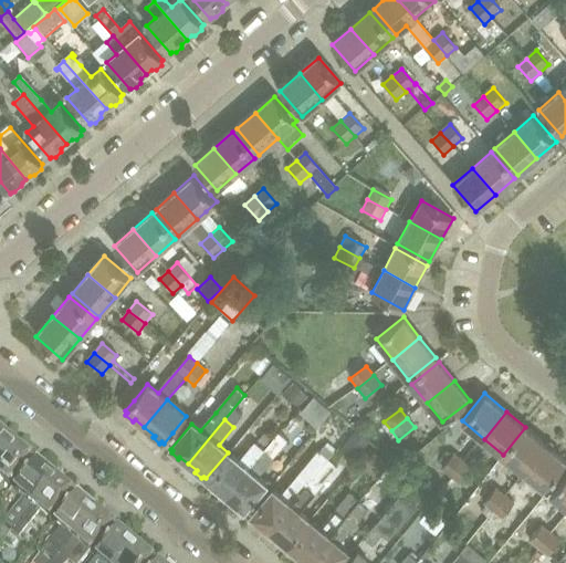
[(526,473),(548,446),(530,430),(507,458),(526,473)]
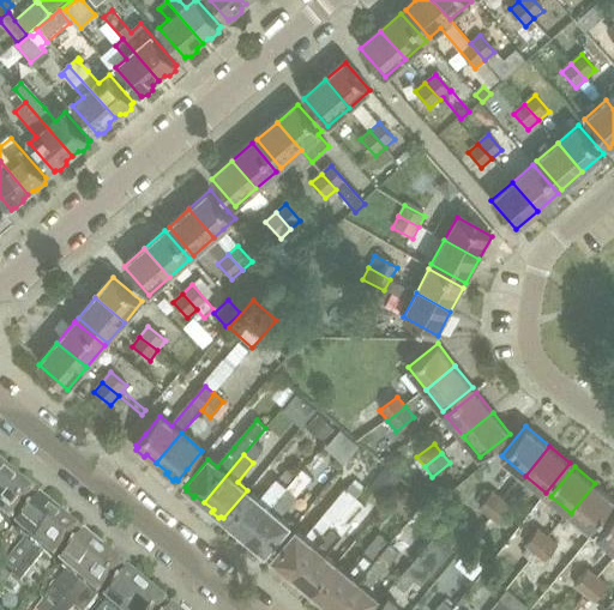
[(0,503),(16,485),(8,481),(11,478),(2,471),(0,471),(0,503)]
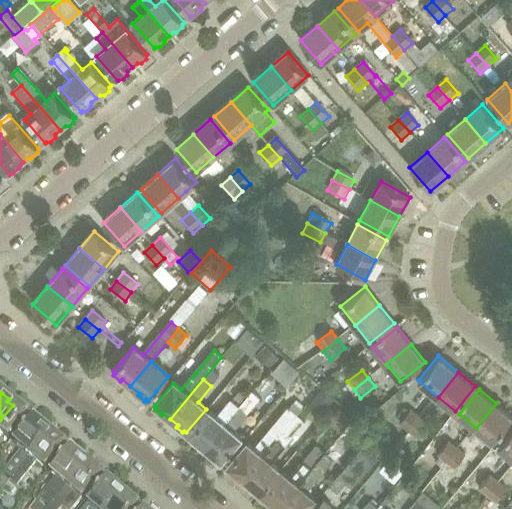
[(205,448),(212,454),(211,456),(217,462),(219,460),(221,462),(241,438),(233,431),(259,399),(251,393),(237,408),(205,448)]
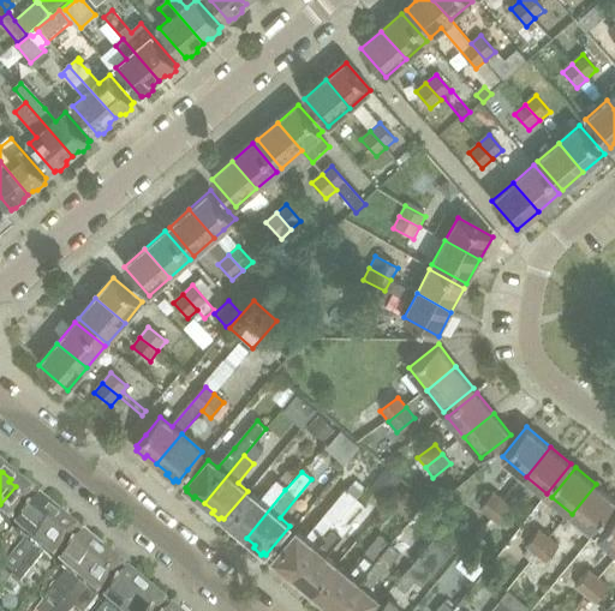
[(370,480),(363,473),(354,484),(362,490),(370,480)]
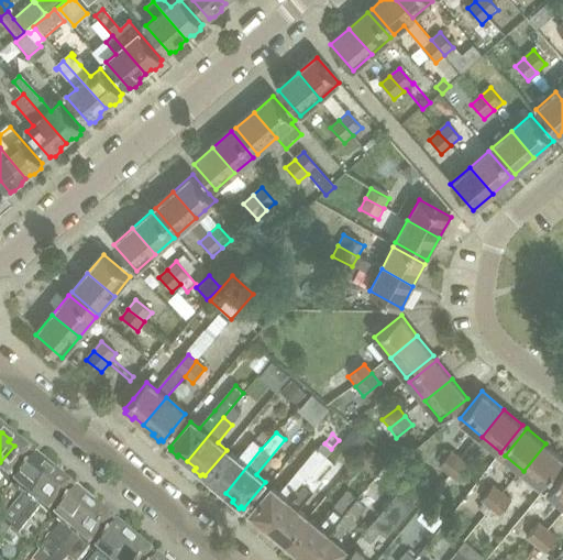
[(218,486),(225,493),(261,449),(253,442),(238,460),(230,452),(208,479),(210,481),(209,483),(216,489),(218,486)]
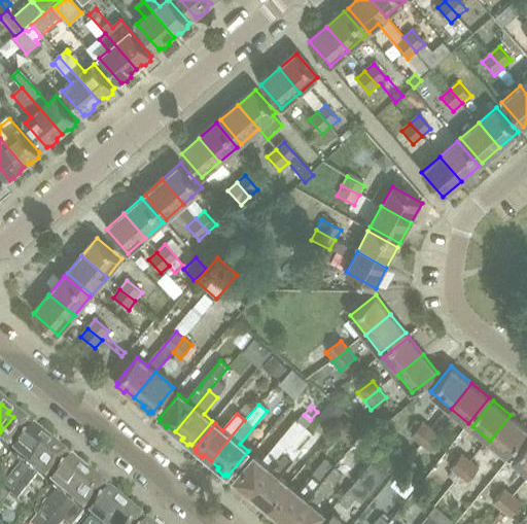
[(526,428),(511,415),(490,441),(506,454),(526,428)]
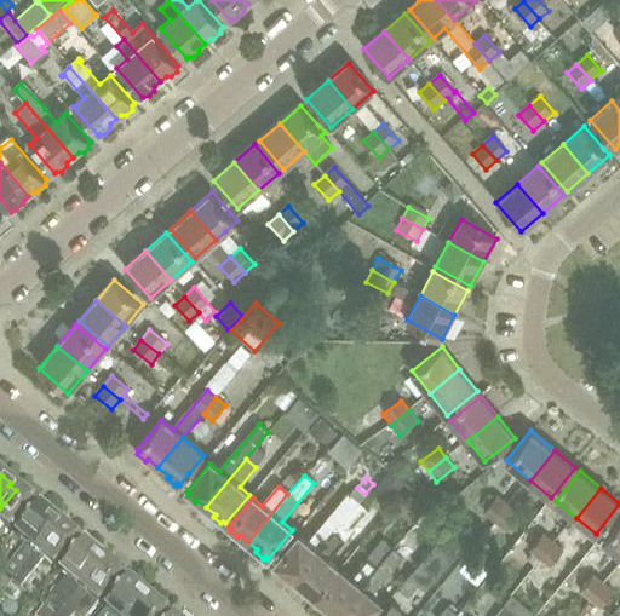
[(286,574),(294,581),(336,533),(361,502),(365,498),(355,489),(309,543),(299,536),(285,553),(275,565),(277,566),(276,569),(283,576),(286,574)]
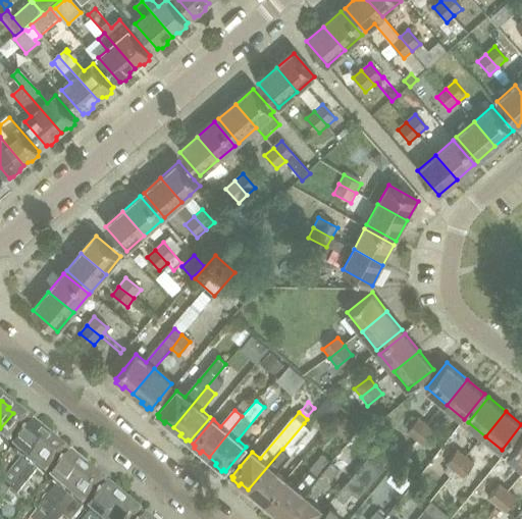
[(13,413),(0,428),(0,445),(8,452),(23,432),(29,426),(25,424),(27,421),(19,415),(17,417),(13,413)]
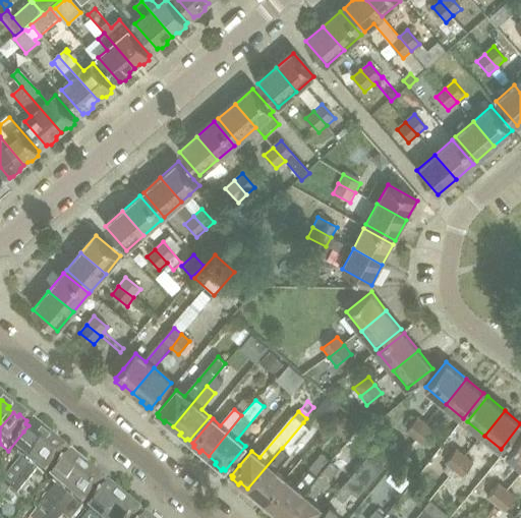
[(346,415),(333,430),(346,442),(358,426),(346,415)]
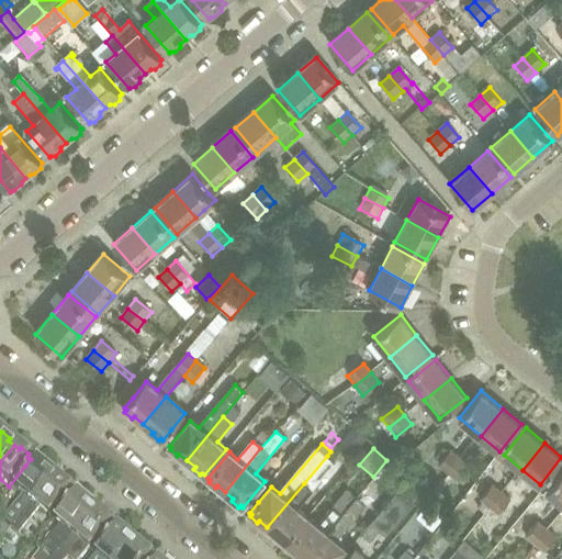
[(438,467),(447,474),(460,458),(451,450),(438,467)]
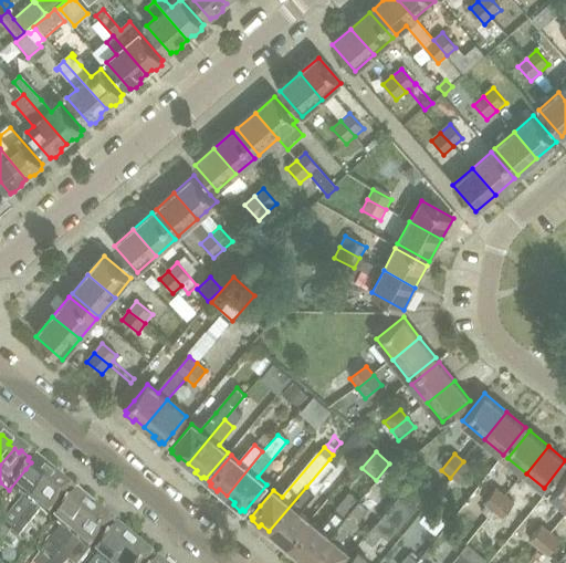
[(286,545),(295,535),(308,520),(301,512),(339,467),(329,459),(306,487),(269,531),(278,538),(275,540),(283,546),(284,544),(286,545)]
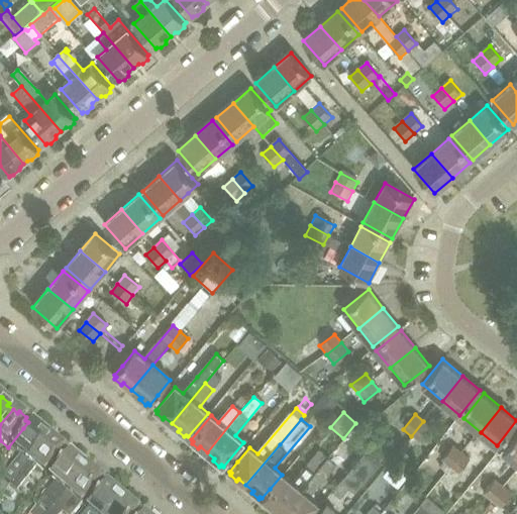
[(432,428),(423,421),(411,436),(420,443),(432,428)]
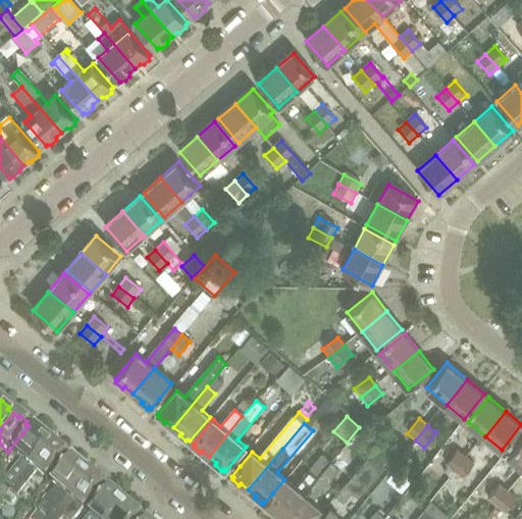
[(0,489),(0,506),(9,495),(50,445),(45,439),(47,437),(40,432),(37,433),(35,431),(30,437),(13,457),(21,463),(0,489)]
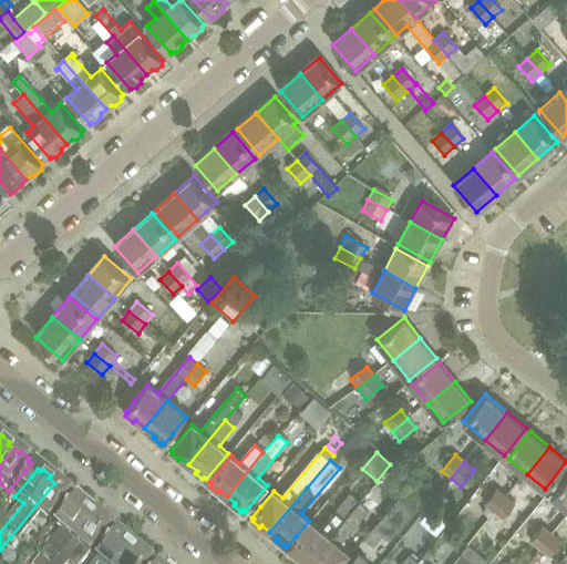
[(400,499),(406,490),(415,480),(408,473),(392,492),(400,499)]
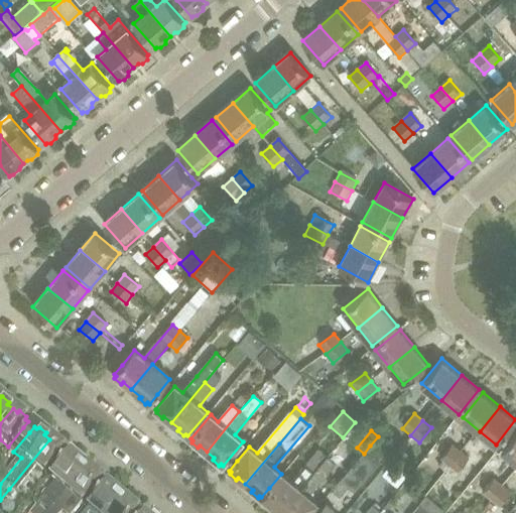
[(515,471),(515,431),(502,450),(513,459),(499,476),(507,482),(515,471)]
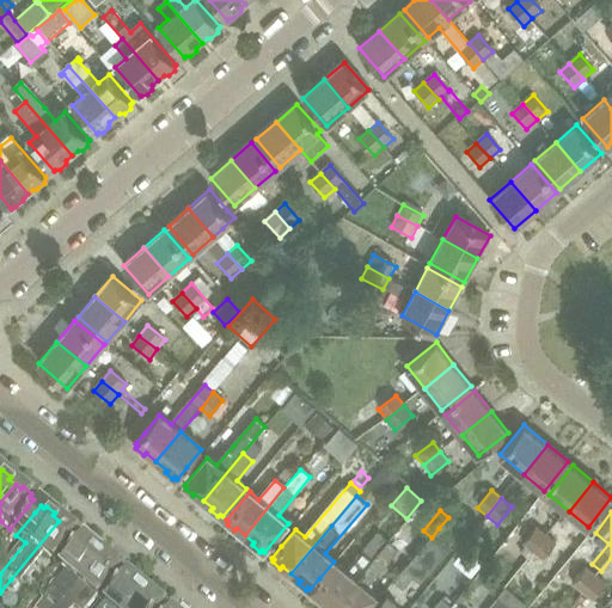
[(65,526),(59,521),(11,579),(18,585),(43,557),(53,565),(71,544),(78,535),(74,533),(75,529),(67,523),(65,526)]
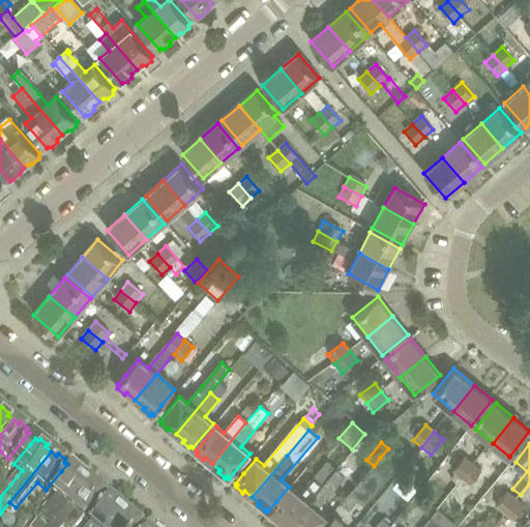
[(461,479),(473,465),(465,457),(452,472),(461,479)]
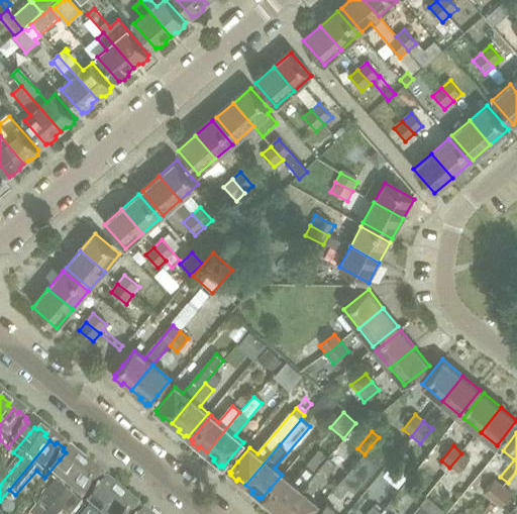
[(371,446),(365,454),(331,493),(340,500),(349,489),(354,494),(379,466),(378,465),(384,457),(371,446)]
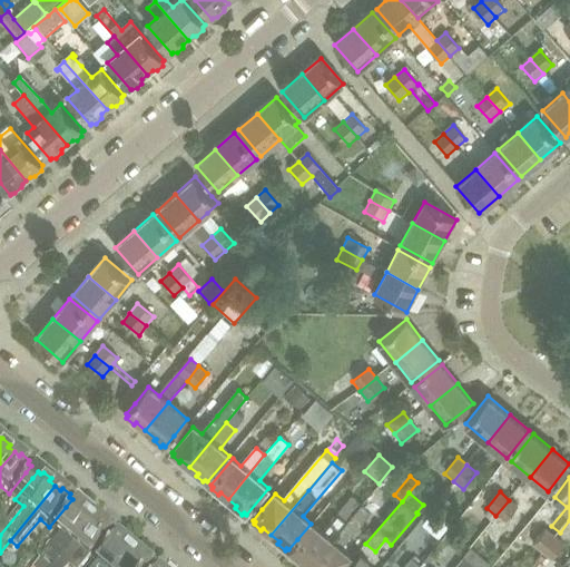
[(519,508),(509,500),(495,516),(505,524),(519,508)]
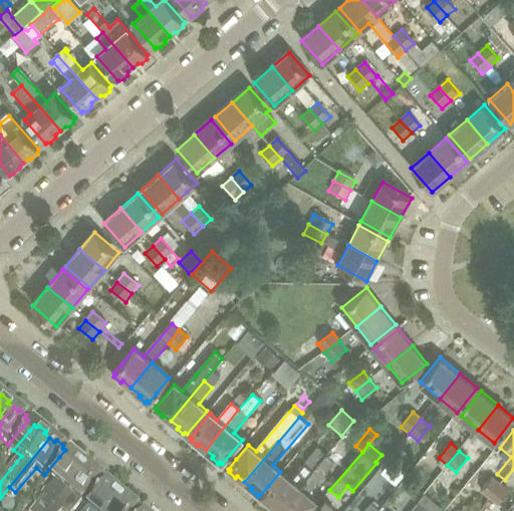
[(52,510),(86,468),(81,464),(83,462),(76,456),(73,457),(71,455),(66,462),(51,480),(56,484),(39,504),(46,510),(52,510)]
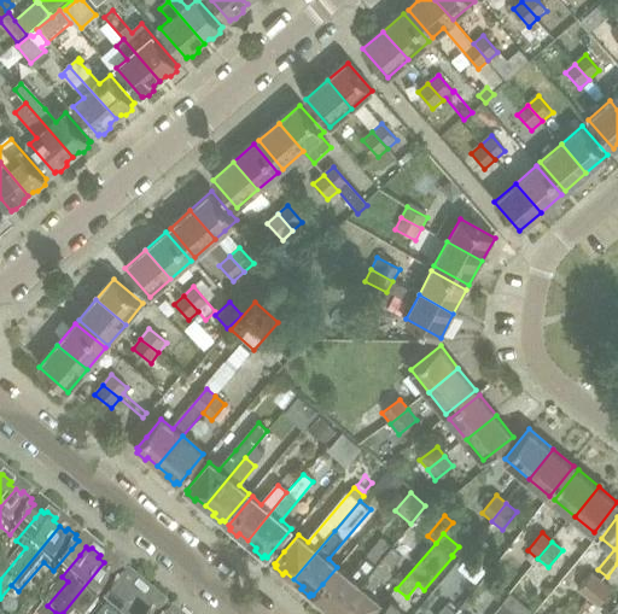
[(392,548),(375,566),(337,613),(369,613),(380,601),(372,594),(403,556),(392,548)]
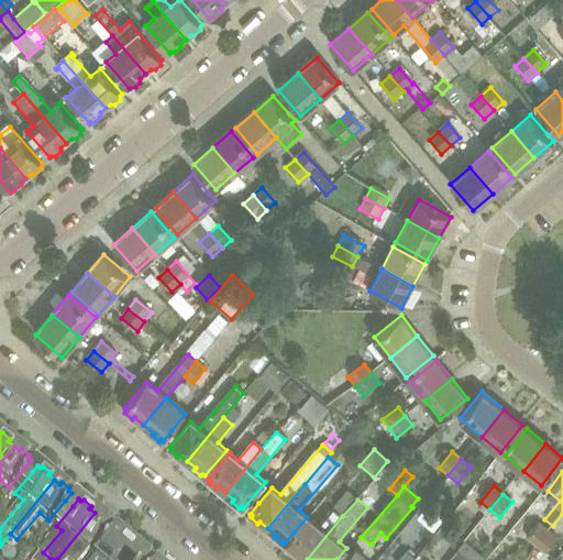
[(298,553),(305,559),(307,559),(342,516),(334,509),(320,527),(311,519),(297,536),(288,546),(290,548),(289,549),(296,556),(298,553)]
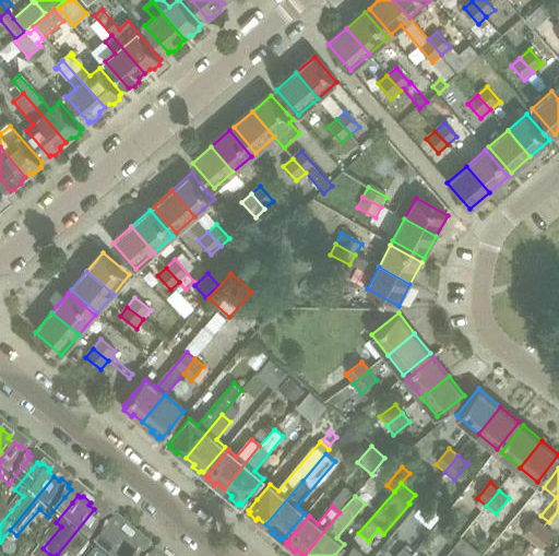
[(90,549),(105,530),(110,523),(108,521),(109,518),(102,511),(99,513),(94,509),(57,555),(69,555),(80,542),(90,549)]
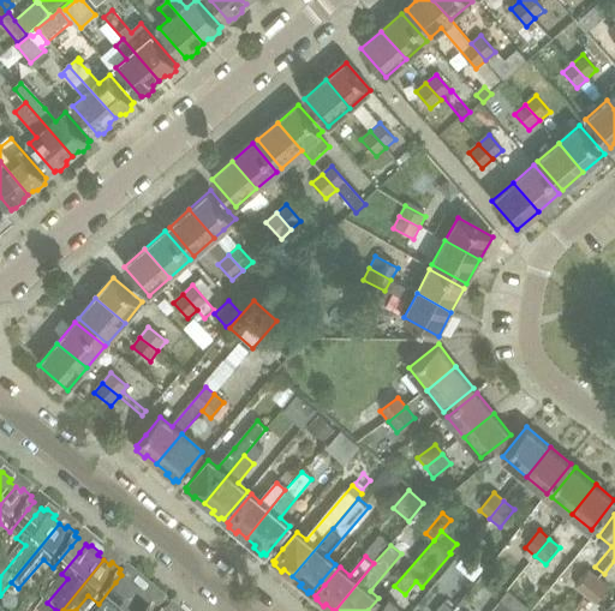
[(574,588),(585,597),(599,580),(589,571),(574,588)]
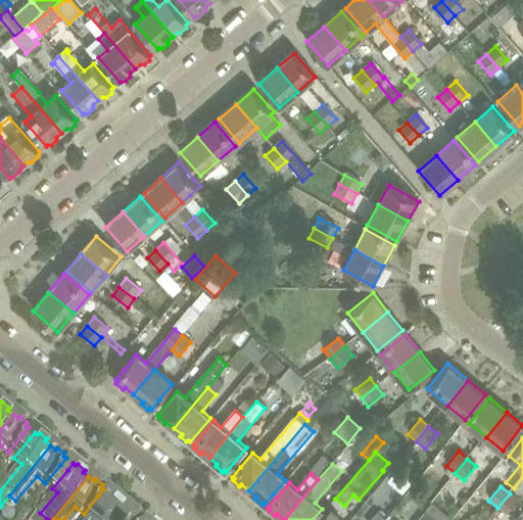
[(518,501),(510,493),(497,508),(506,515),(518,501)]
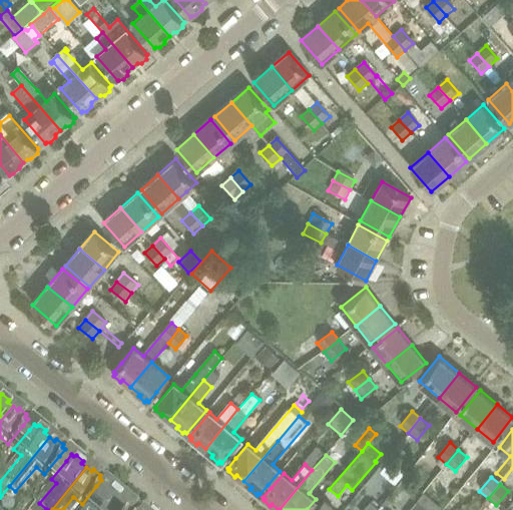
[(113,509),(123,498),(118,494),(120,492),(113,486),(110,487),(108,485),(102,491),(88,509),(113,509)]
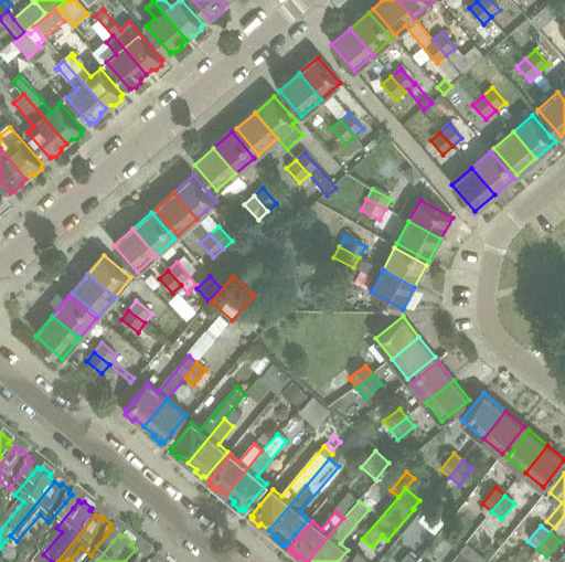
[(487,561),(467,545),(459,554),(467,561),(487,561)]
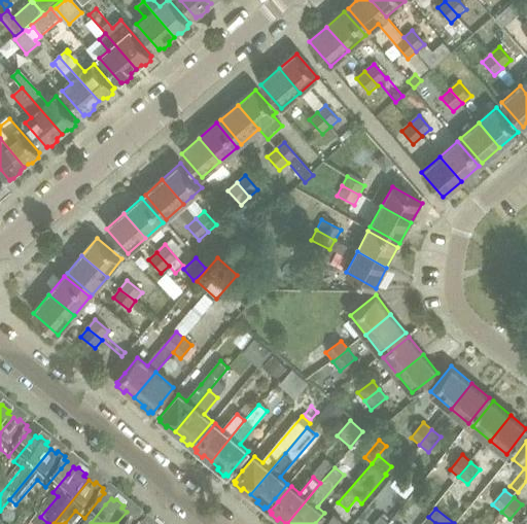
[(132,516),(127,512),(116,523),(140,523),(140,520),(134,514),(132,516)]
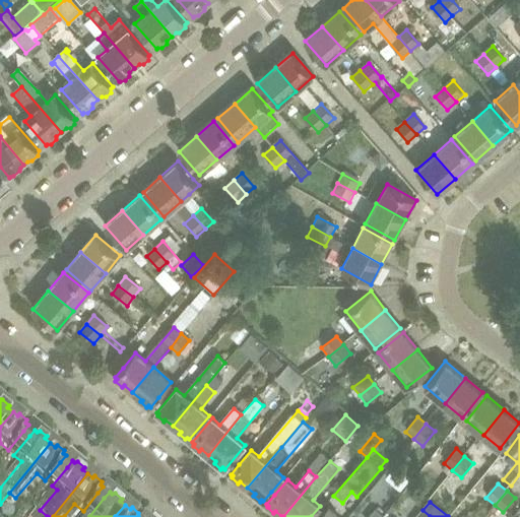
[(494,507),(485,516),(496,516),(500,512),(494,507)]
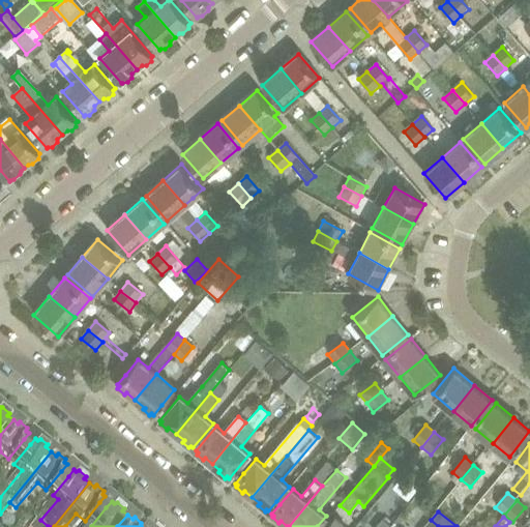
[(342,526),(343,525),(334,518),(327,526),(342,526)]
